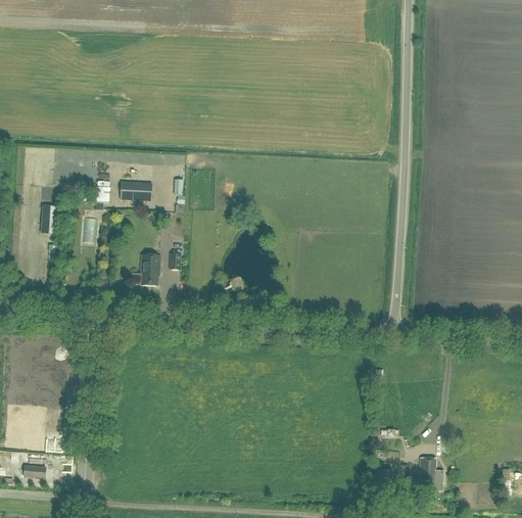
[(94,175),(94,195),(108,195),(108,175),(94,175)]
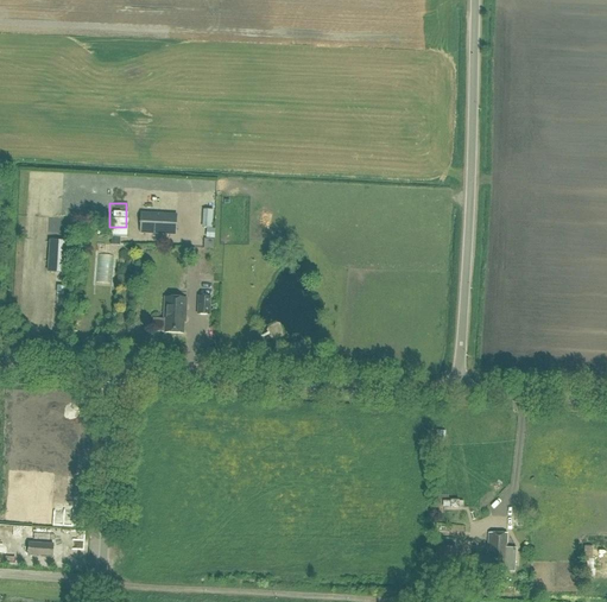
[(213,221),(214,203),(204,203),(204,221),(213,221)]
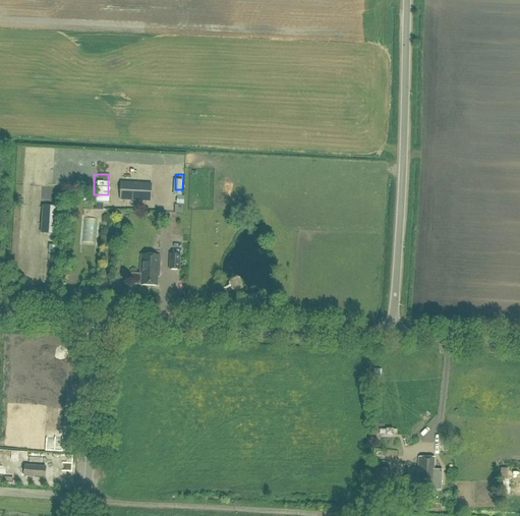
[(149,196),(150,179),(119,178),(118,195),(149,196)]
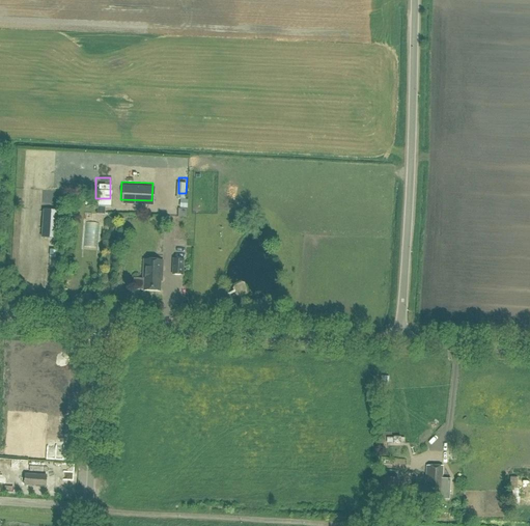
[(176,203),(176,213),(185,213),(185,204),(176,203)]
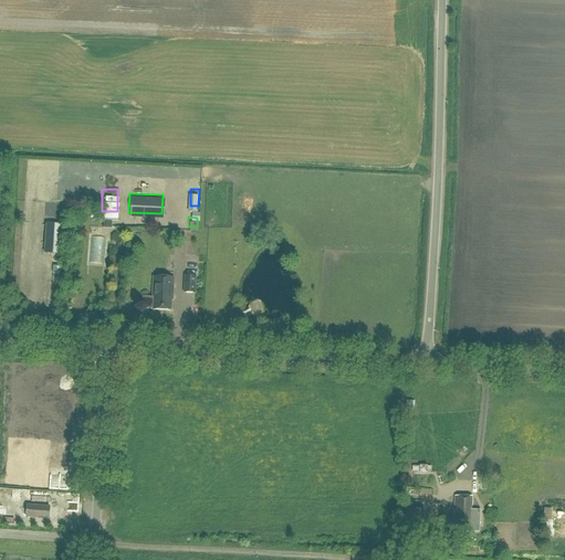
[(195,272),(184,271),(184,287),(195,288),(195,272)]
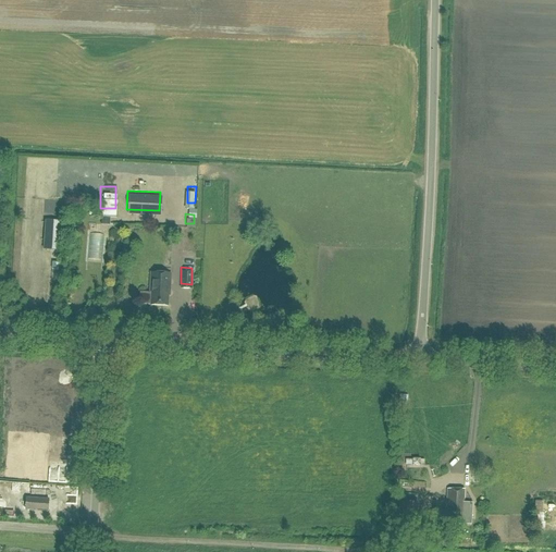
[(150,268),(149,286),(150,286),(150,301),(168,301),(168,283),(170,283),(170,269),(150,268)]
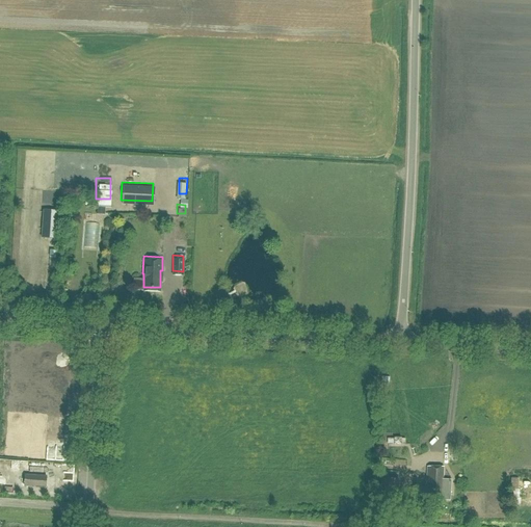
[(424,483),(408,483),(407,495),(441,496),(442,463),(425,462),(424,483)]
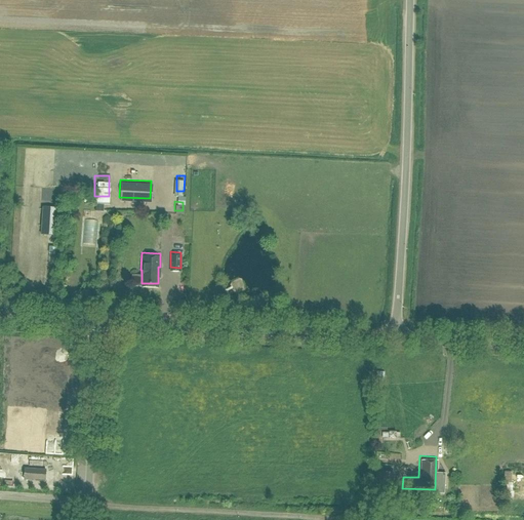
[(43,477),(44,466),(24,465),(23,476),(43,477)]
